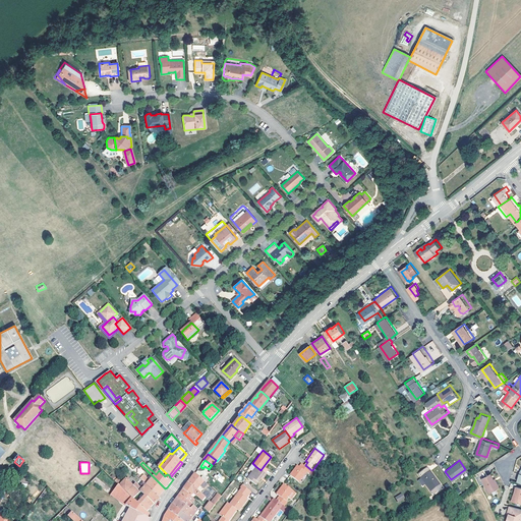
[(309,473),(311,470),(305,465),(303,468),(300,466),(298,465),(291,475),(300,481),(307,471),(309,473)]
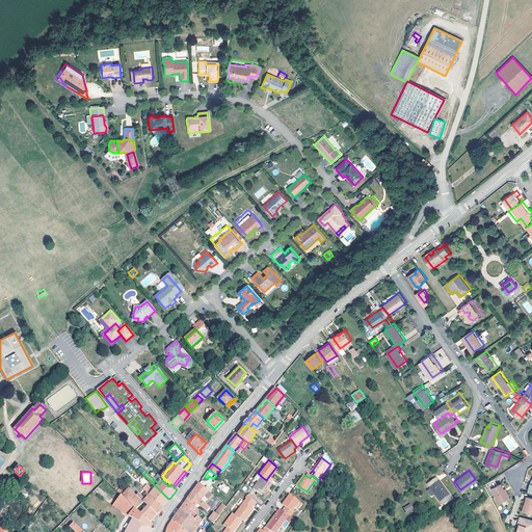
[(428,482),(431,485),(435,491),(442,499),(444,497),(447,500),(452,496),(436,475),(428,482)]
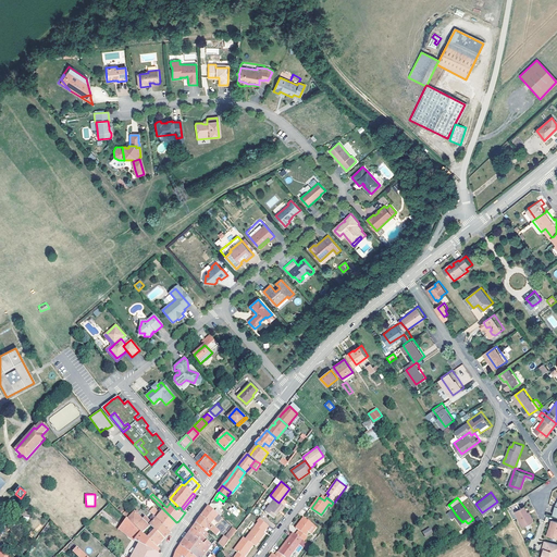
[(273,518),(283,505),(279,503),(273,498),(264,511),(273,518)]
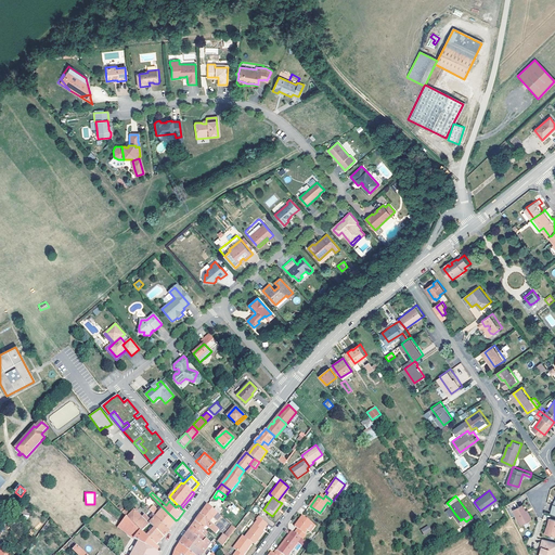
[(228,510),(236,515),(240,510),(232,503),(228,510)]
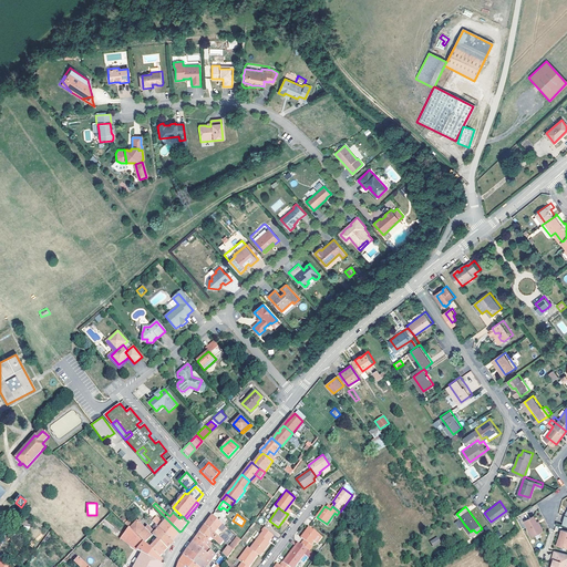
[(227,529),(227,528),(212,515),(208,521),(205,525),(215,534),(219,529),(223,533),(226,528),(227,529)]
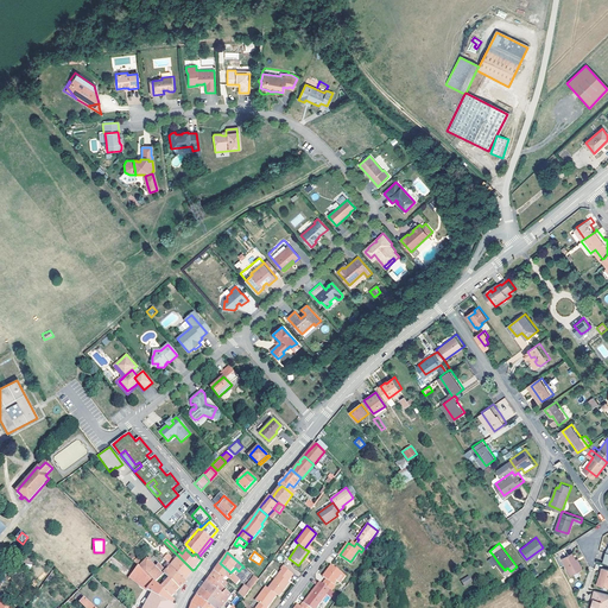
[(570,574),(580,569),(580,564),(577,559),(575,561),(571,552),(561,558),(570,574)]
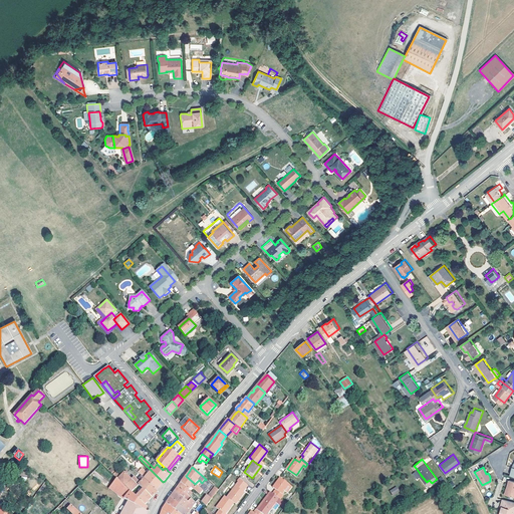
[(142,476),(157,490),(162,483),(163,482),(152,471),(149,474),(143,469),(139,473),(142,476)]
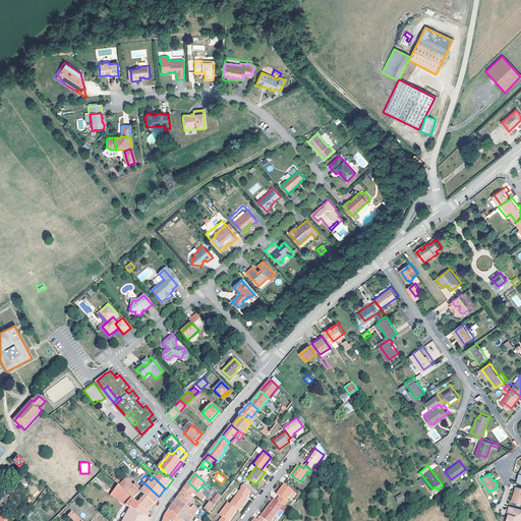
[(118,484),(132,499),(133,500),(139,493),(137,491),(133,486),(128,481),(130,479),(128,477),(122,483),(117,478),(117,479),(115,477),(113,479),(118,484)]
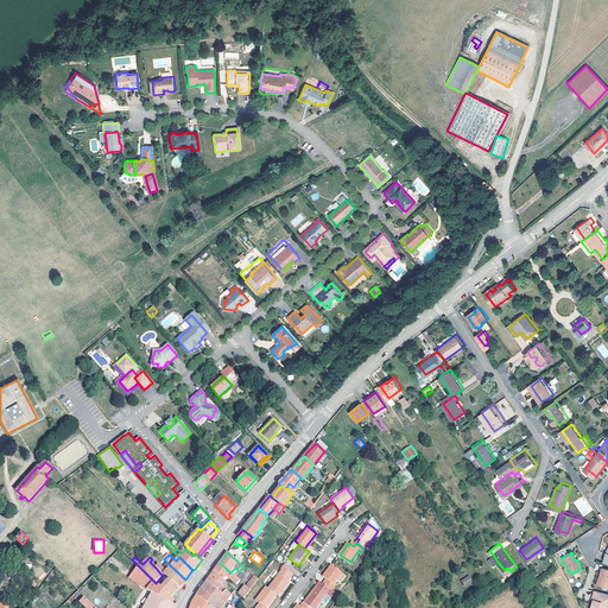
[(187,581),(185,580),(168,563),(165,568),(165,569),(166,571),(164,574),(179,589),(181,587),(187,581)]
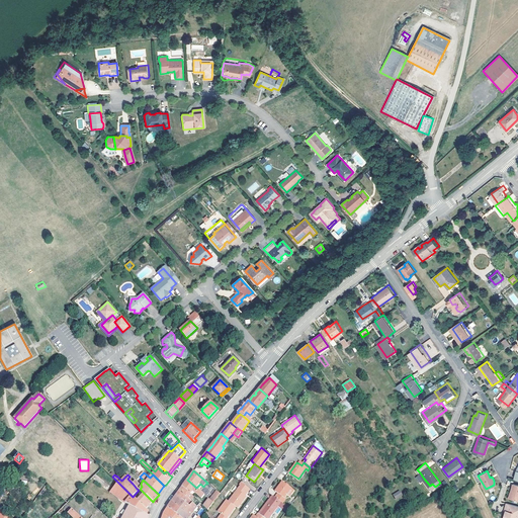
[(196,488),(187,480),(186,482),(182,487),(192,495),(194,497),(196,493),(201,498),(203,494),(196,488)]
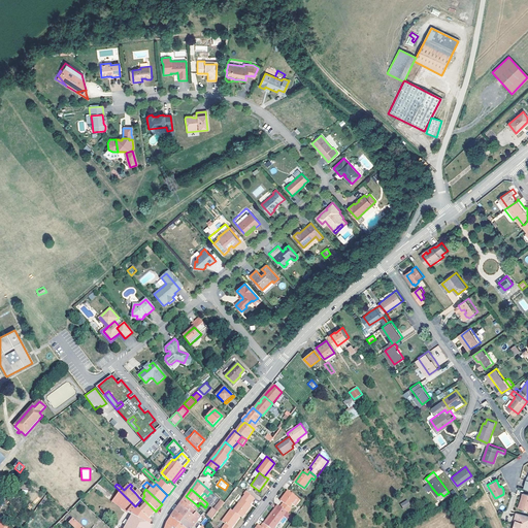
[(281,506),(288,512),(291,507),(290,506),(297,496),(289,490),(281,500),(284,502),(281,506)]
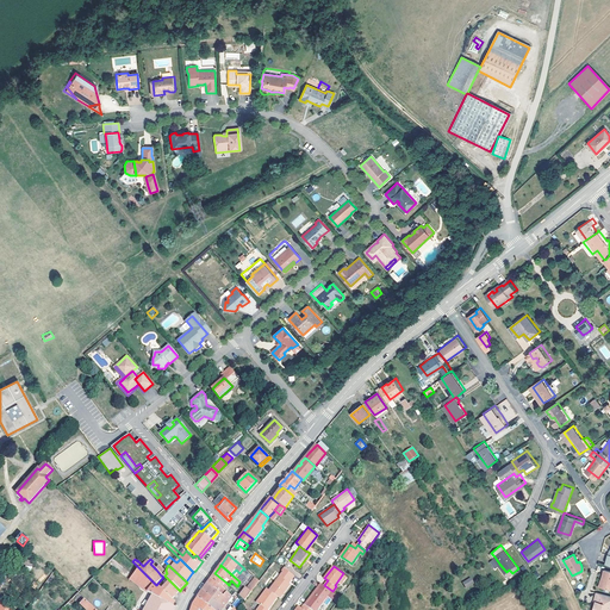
[(129,579),(145,590),(148,592),(155,584),(138,567),(129,579)]
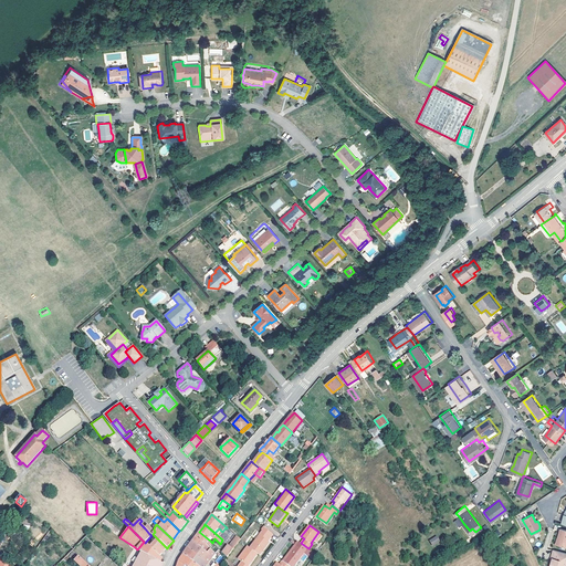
[(565,527),(559,526),(556,543),(565,545),(565,527)]
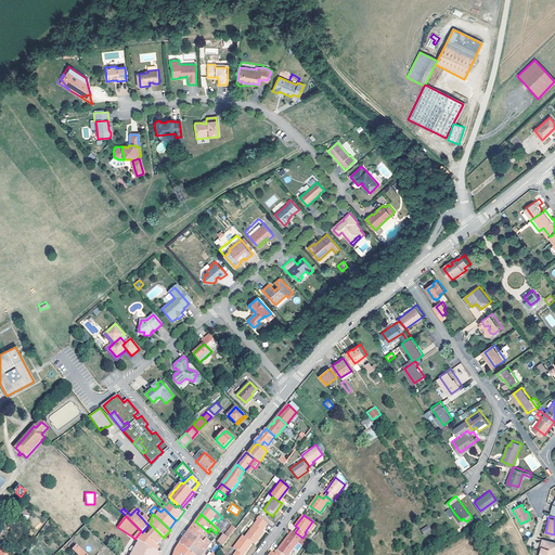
[(252,541),(254,543),(263,530),(262,530),(258,527),(260,524),(265,527),(268,524),(259,517),(245,537),(252,541)]
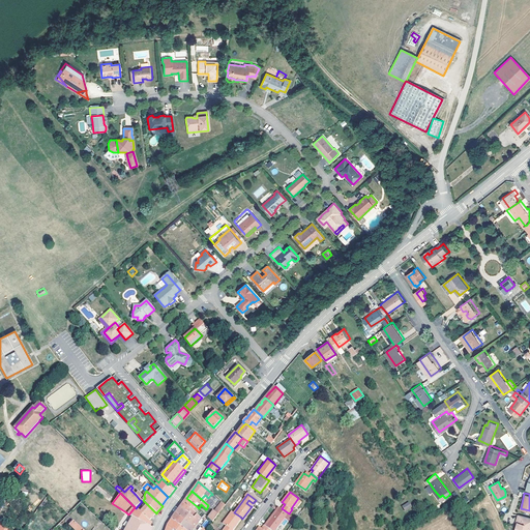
[(194,510),(197,506),(186,498),(181,505),(180,507),(189,516),(190,514),(194,519),(199,516),(194,510)]
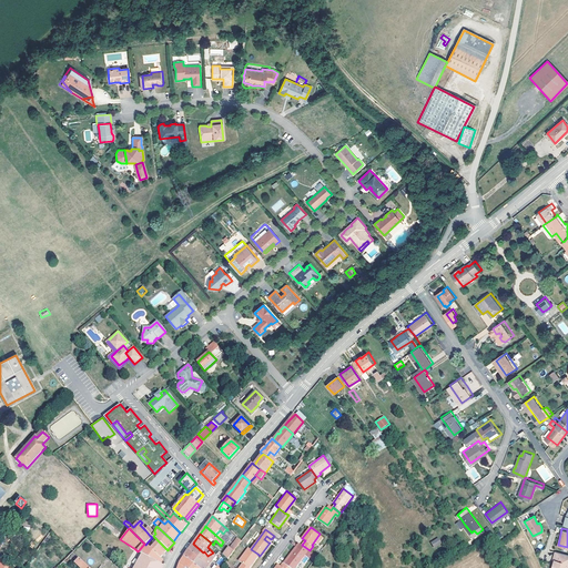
[(168,550),(153,536),(152,537),(145,545),(160,558),(163,555),(168,550)]
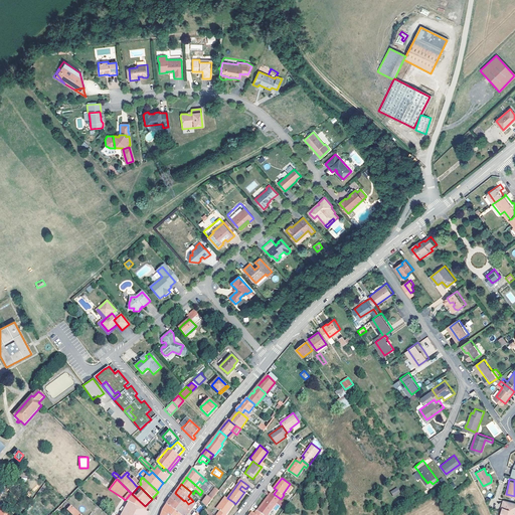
[(211,499),(217,491),(218,490),(214,487),(207,496),(211,499)]
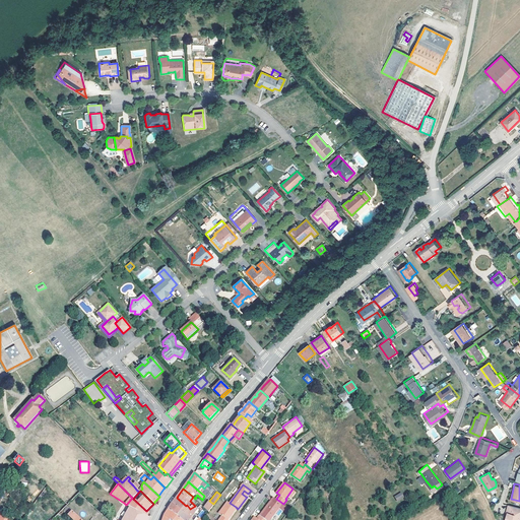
[(397,502),(404,498),(401,492),(394,496),(397,502)]
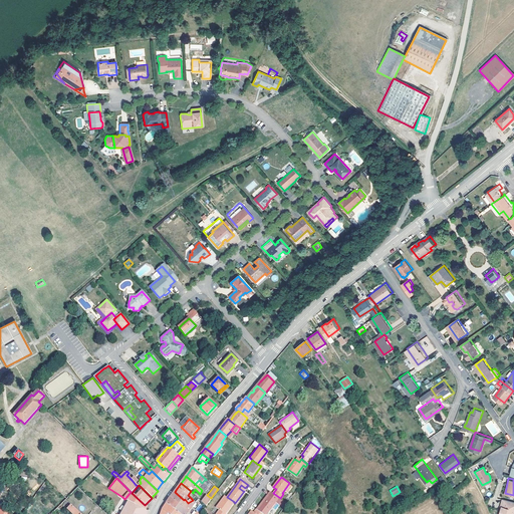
[(129,501),(142,508),(144,507),(145,505),(132,493),(131,492),(124,499),(129,501)]
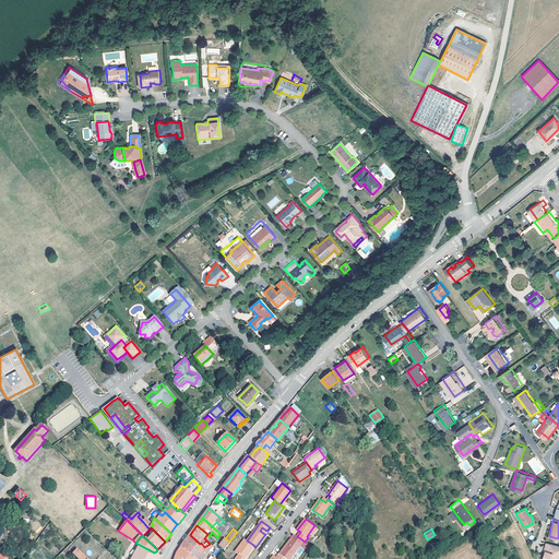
[(210,551),(204,547),(201,543),(200,544),(190,535),(189,536),(186,540),(204,557),(210,551)]
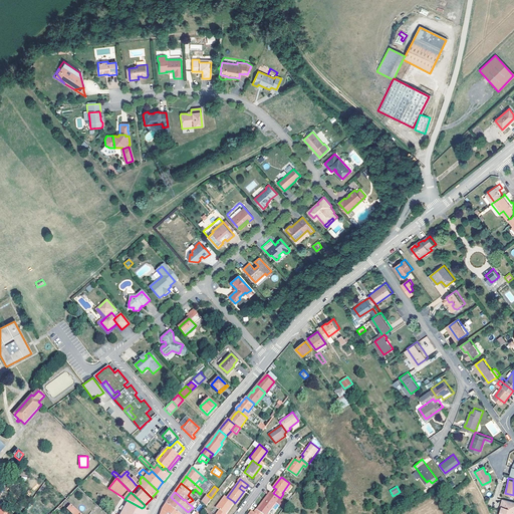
[(262,507),(260,506),(258,509),(264,513),(268,513),(280,498),(273,493),(272,492),(269,495),(270,496),(262,507)]
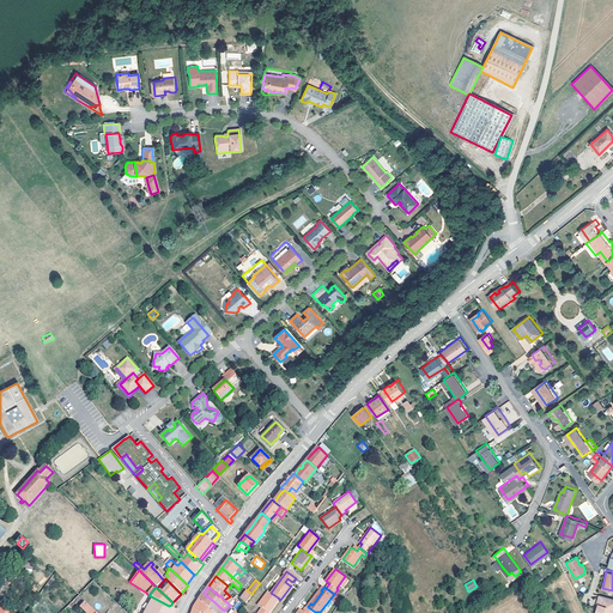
[(246,602),(252,594),(247,590),(247,589),(241,598),(243,601),(246,602)]
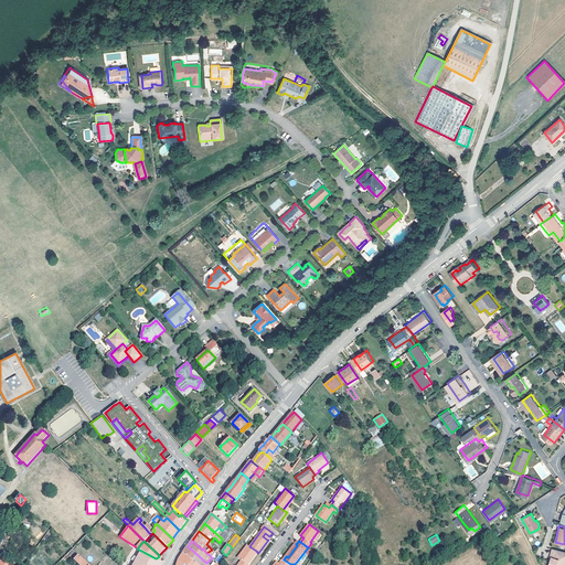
[(245,564),(246,564),(256,551),(249,546),(247,544),(237,557),(241,560),(236,564),(245,564)]
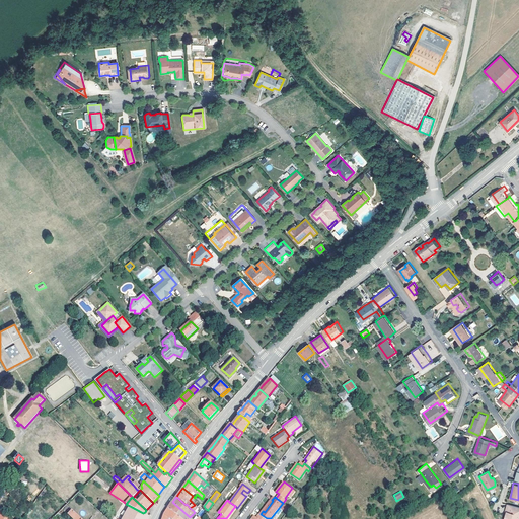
[(272,500),(263,511),(265,512),(273,501),(272,500)]
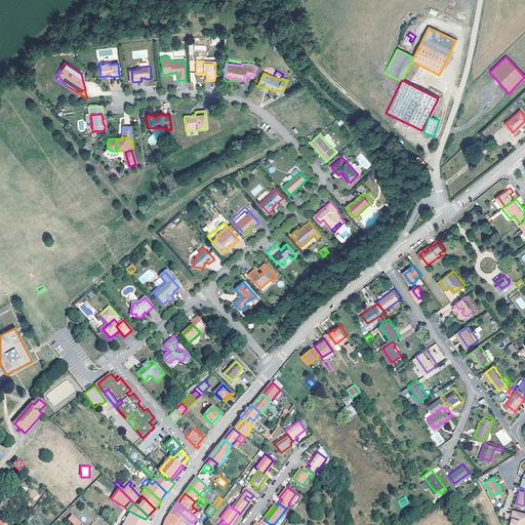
[(120,516),(127,520),(131,512),(127,510),(125,508),(120,516)]
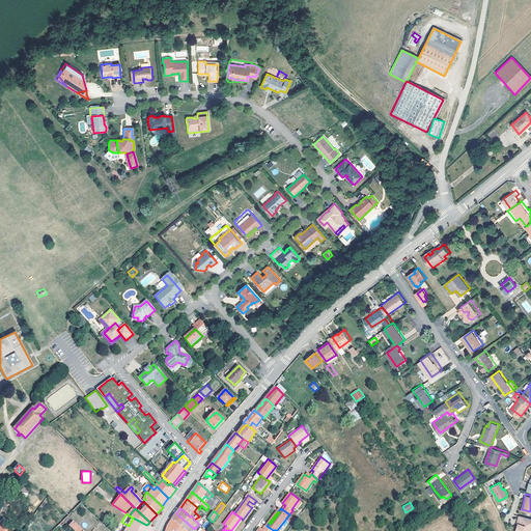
[(182,527),(187,530),(193,530),(194,529),(176,513),(175,515),(172,520),(182,527)]
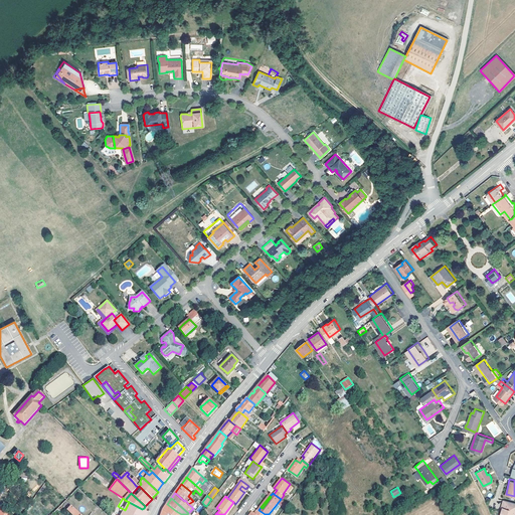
[(514,514),(514,502),(502,499),(501,506),(504,507),(501,514),(514,514)]
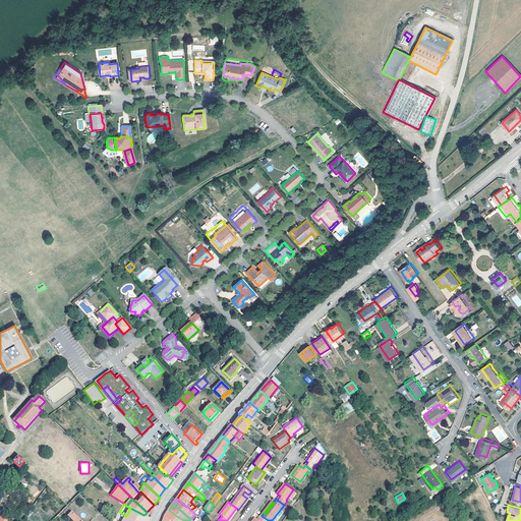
[(81,520),(66,507),(62,511),(73,520),(81,520)]
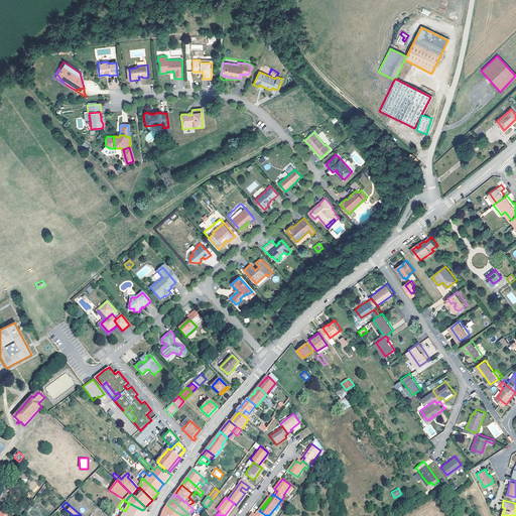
[(147,515),(149,514),(142,510),(129,503),(125,511),(122,515),(147,515)]
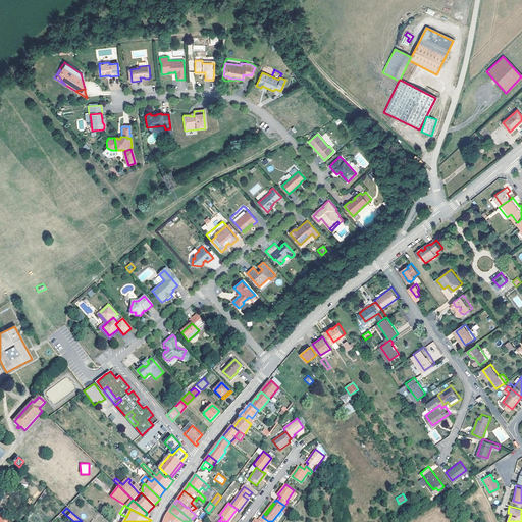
[(162,521),(170,521),(171,521),(174,521),(178,518),(169,511),(166,516),(164,517),(162,521)]
